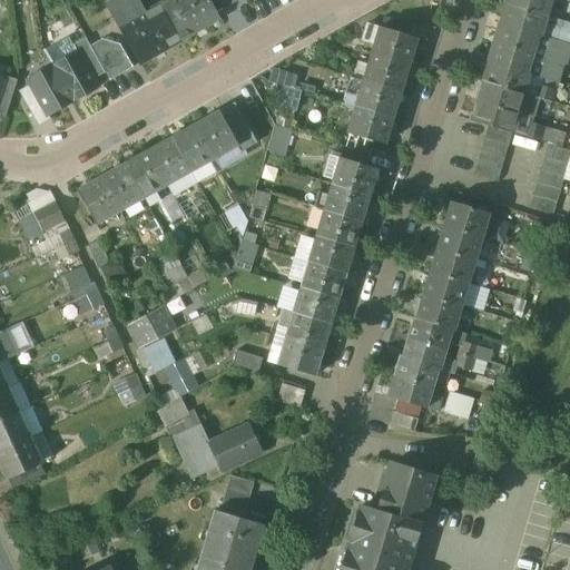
[(170,0),(159,7),(179,40),(218,19),(207,0),(170,0)]
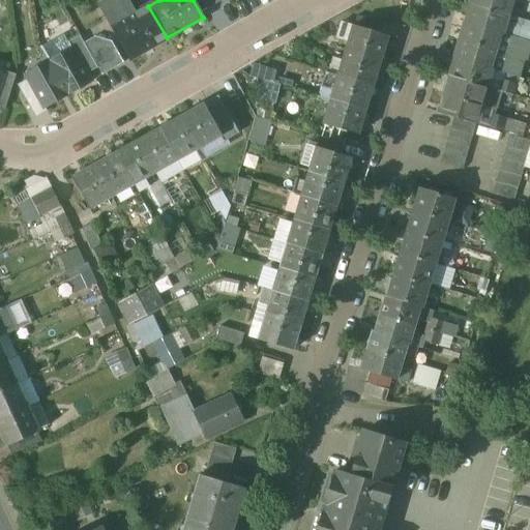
[(201,0),(207,10),(226,0),(201,0)]
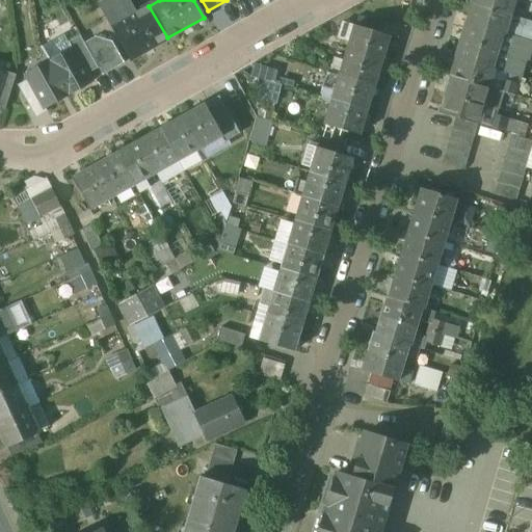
[(513,0),(473,0),(472,3),(474,4),(509,15),(513,0)]
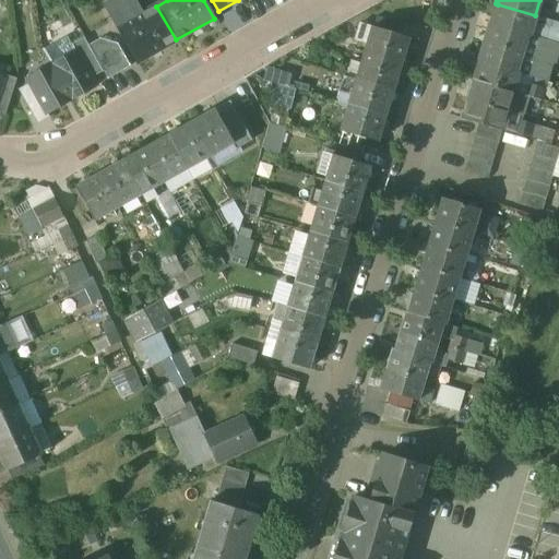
[(558,22),(535,15),(498,4),(492,23),(538,37),(558,43),(558,40),(558,22)]
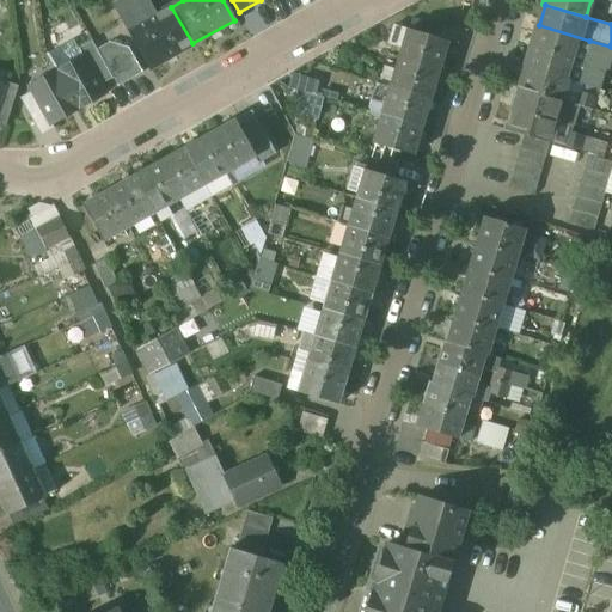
[(171,7),(144,23),(147,29),(133,37),(150,67),(193,43),(171,7)]
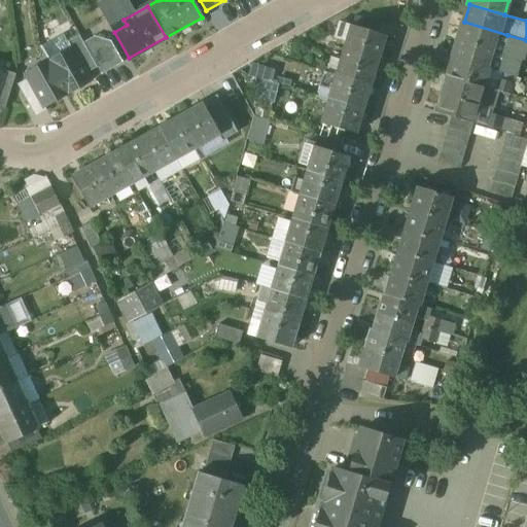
[(464,22),(462,22),(457,39),(493,49),(495,42),(504,45),(507,35),(464,22)]
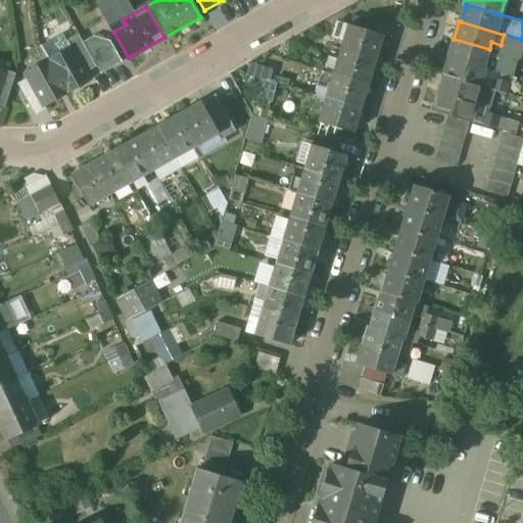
[(382,35),(348,25),(341,49),(375,59),(382,35)]
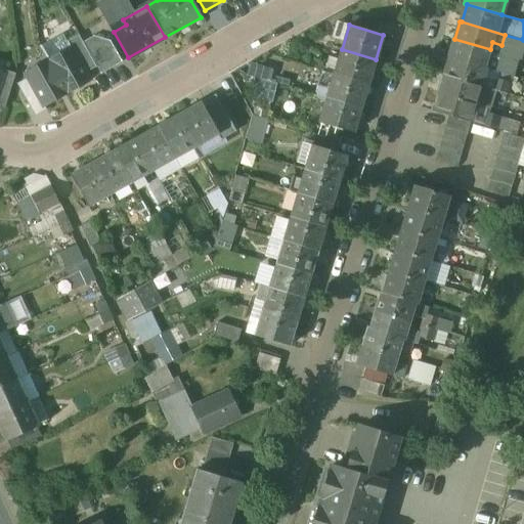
[(97,68),(79,35),(68,42),(72,49),(72,48),(86,74),(97,68)]
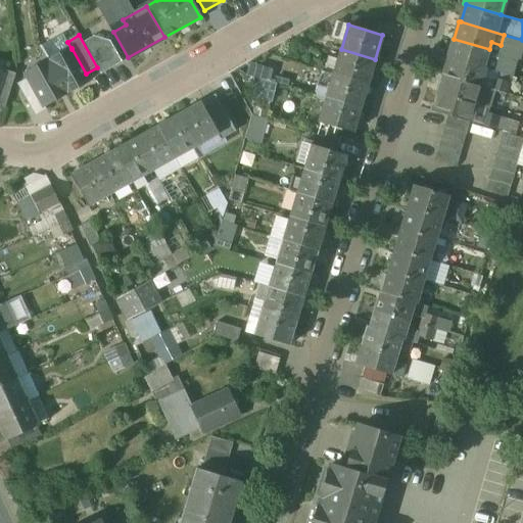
[(489,49),(454,39),(448,56),(450,57),(493,69),(496,60),(486,57),(489,49)]
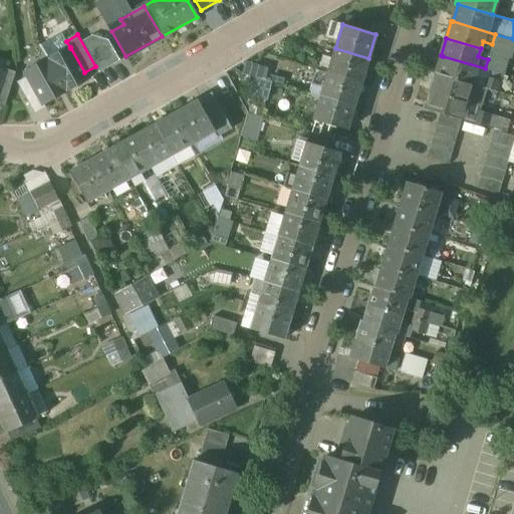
[(510,45),(497,41),(493,52),(507,56),(510,45)]
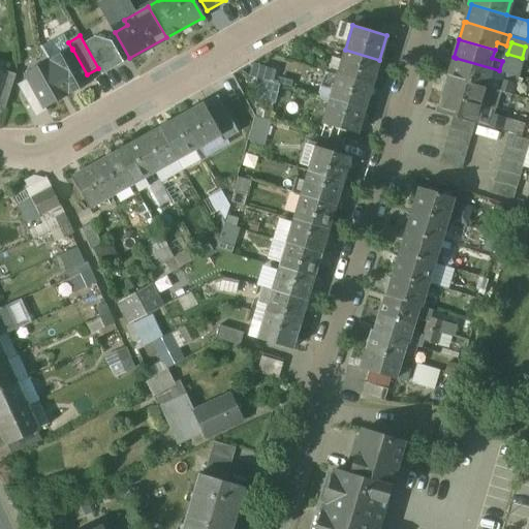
[(72,50),(50,62),(67,94),(91,82),(87,74),(72,49),(72,50)]
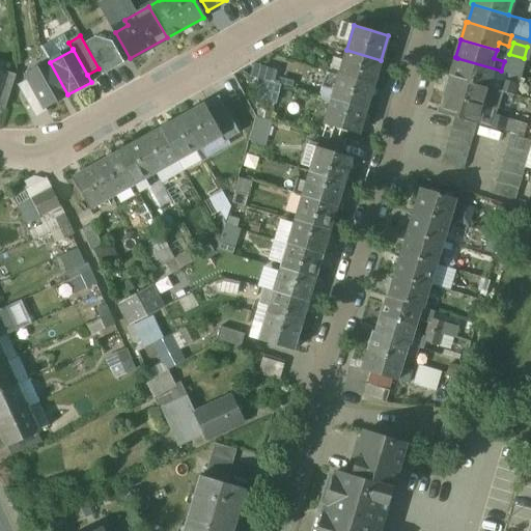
[(381,60),(346,50),(339,75),(373,84),(381,60)]
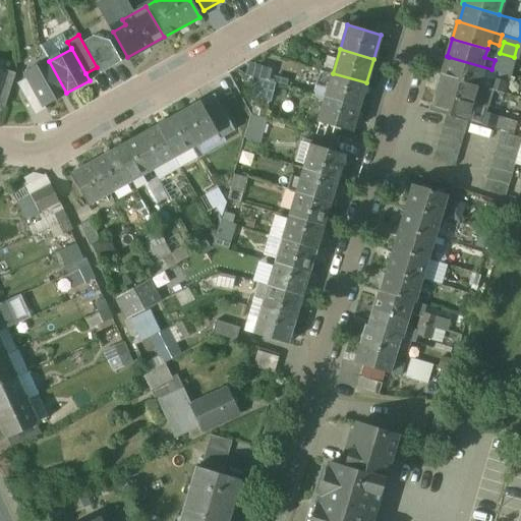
[(514,57),(500,53),(497,65),(510,69),(514,57)]
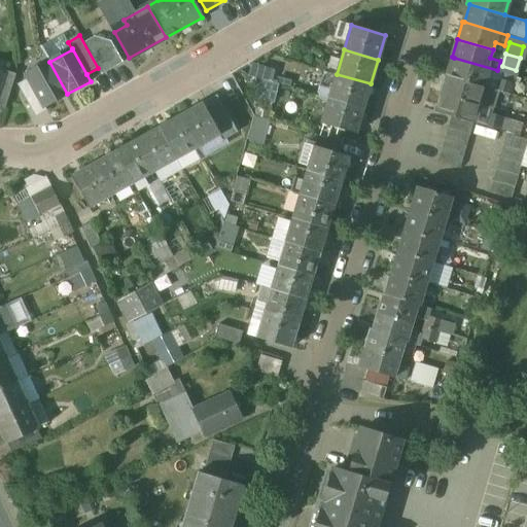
[(497,70),(454,58),(449,75),(495,90),(498,77),(499,77),(501,72),(497,70)]
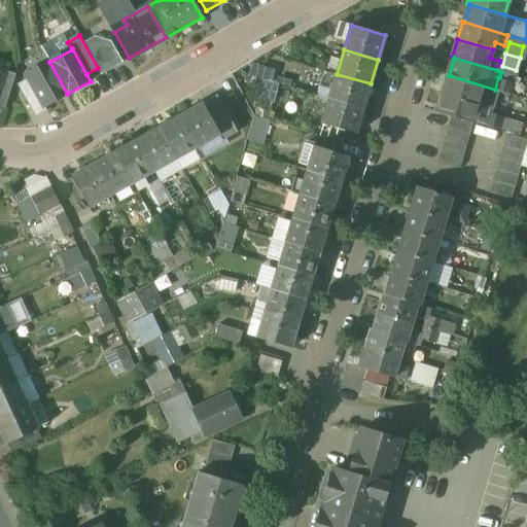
[(49,62),(26,75),(28,78),(44,107),(67,94),(49,62)]
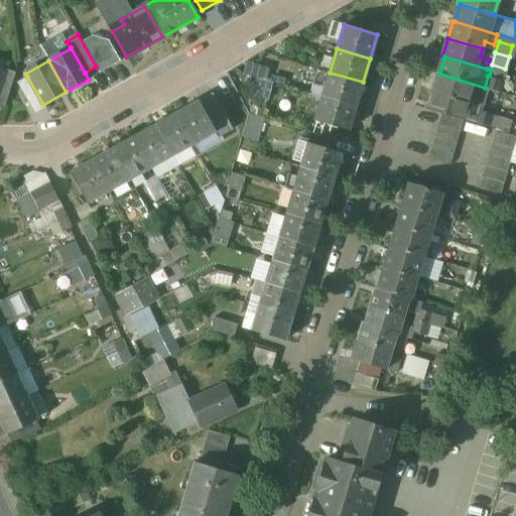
[(253,63),(245,60),(241,73),(250,76),(253,63)]
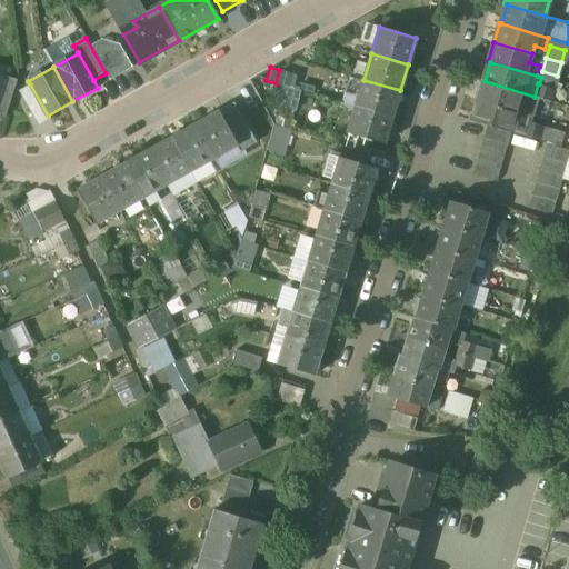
[(18,80),(3,76),(2,80),(3,80),(0,91),(0,117),(6,119),(18,80)]
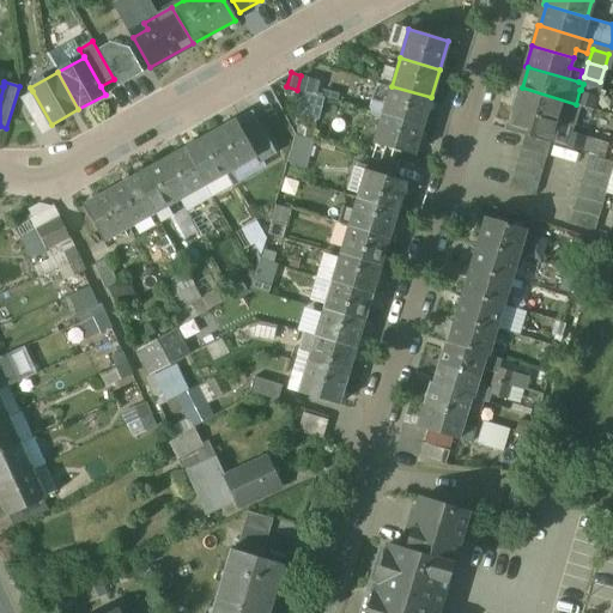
[(431,97),(392,86),(392,87),(376,83),(371,99),(387,103),(383,114),(423,126),(431,97)]
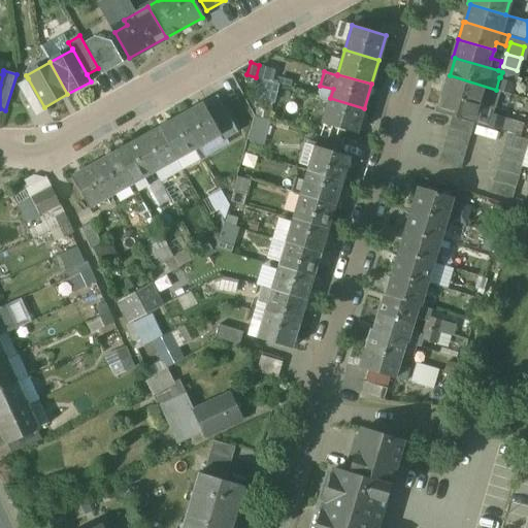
[(496,90),(450,75),(443,93),(491,107),(492,107),(493,107),(498,90),(496,90)]
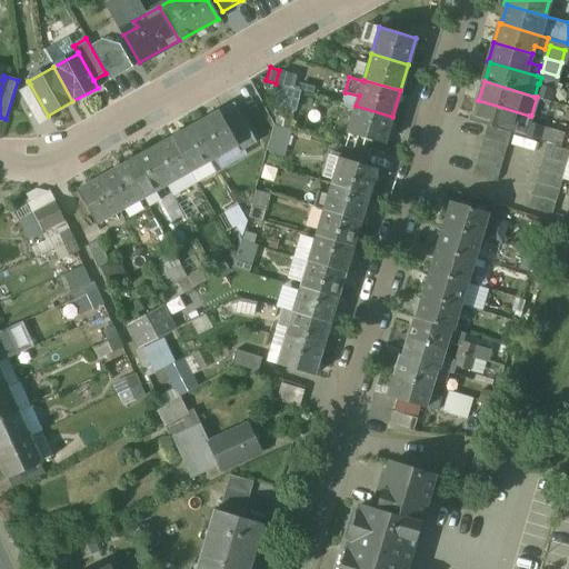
[(539,83),(538,83),(535,97),(537,97),(550,101),(553,88),(539,83)]
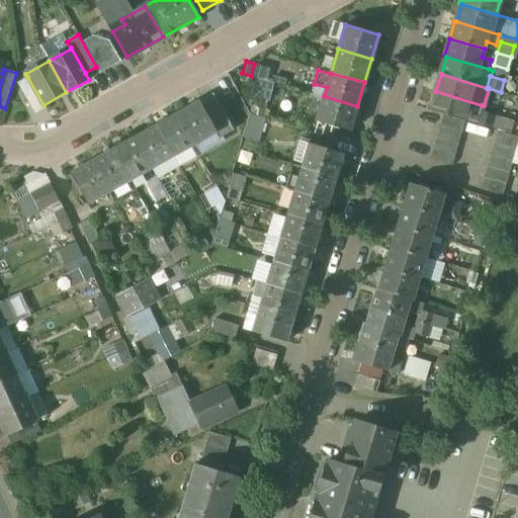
[(44,105),(27,77),(17,83),(34,115),(47,108),(44,105)]
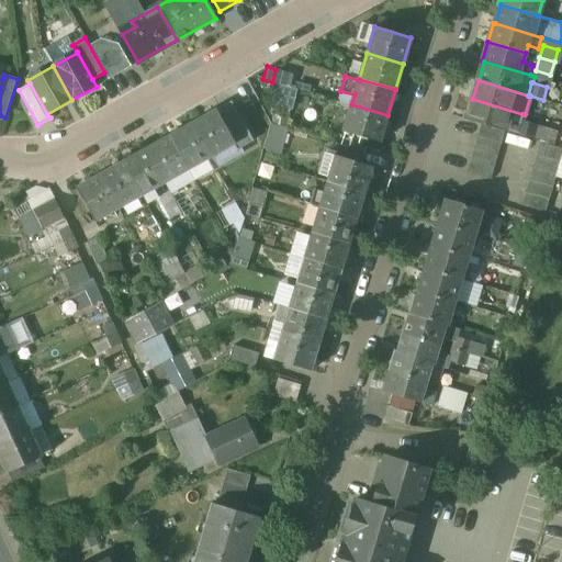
[(523,114),(472,99),(467,119),(483,124),(506,131),(517,134),(520,121),(523,114)]
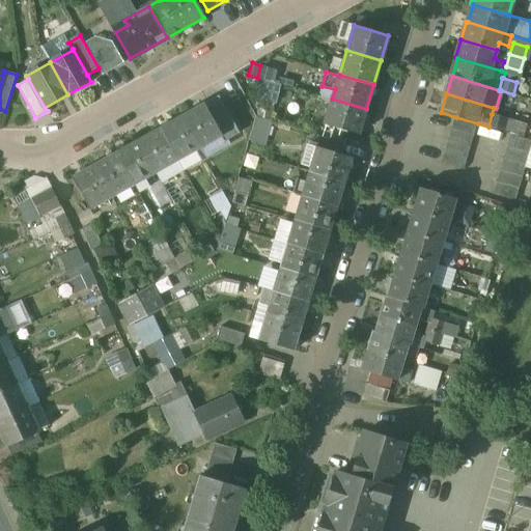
[(218,94),(203,103),(222,137),(220,137),(222,141),(238,132),(218,94)]
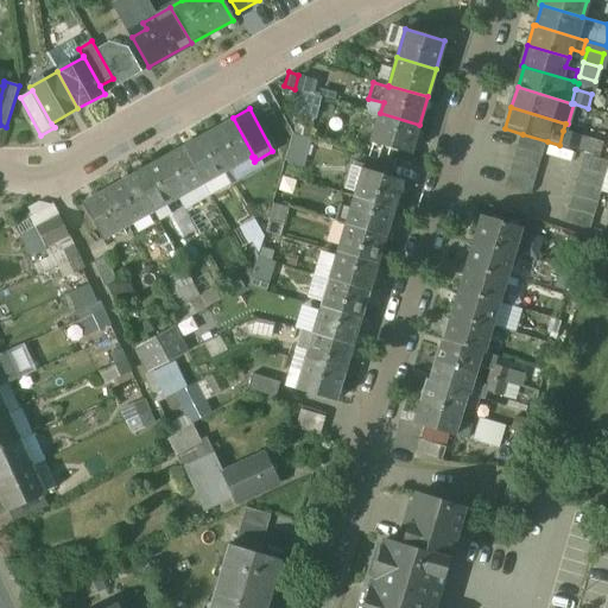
[(419,125),(380,113),(372,141),(411,153),(419,125)]
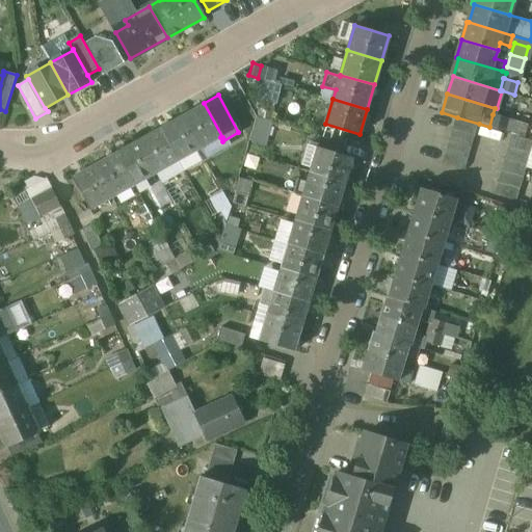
[(274,103),(261,100),(257,116),(270,120),(274,103)]
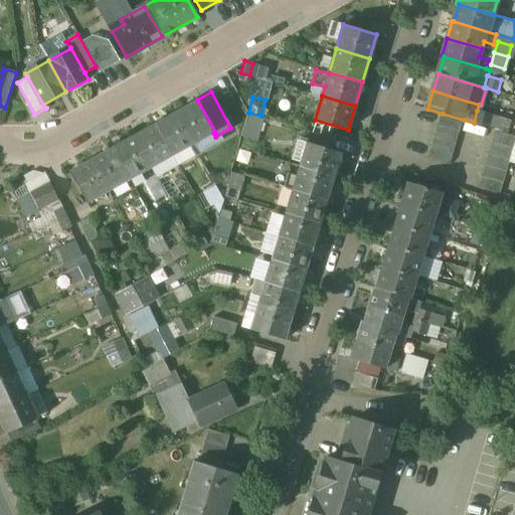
[(197,100),(175,113),(192,145),(213,133),(215,133),(197,100)]
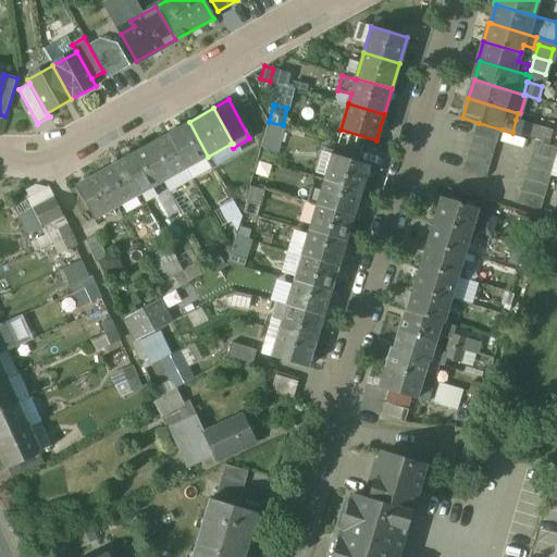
[(530,124),(516,120),(512,133),(527,137),(527,135),(530,124)]
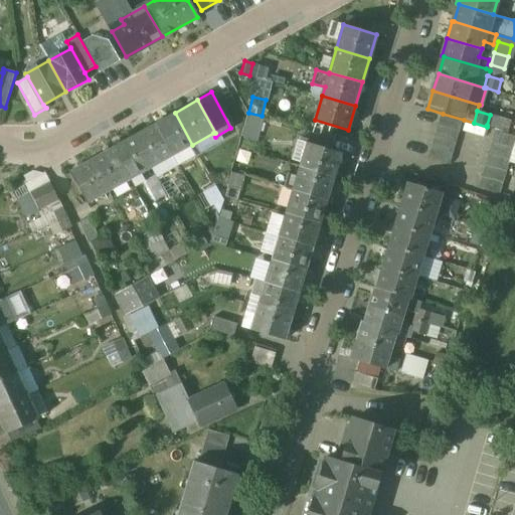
[(175,113),(154,125),(171,157),(192,145),(175,113)]
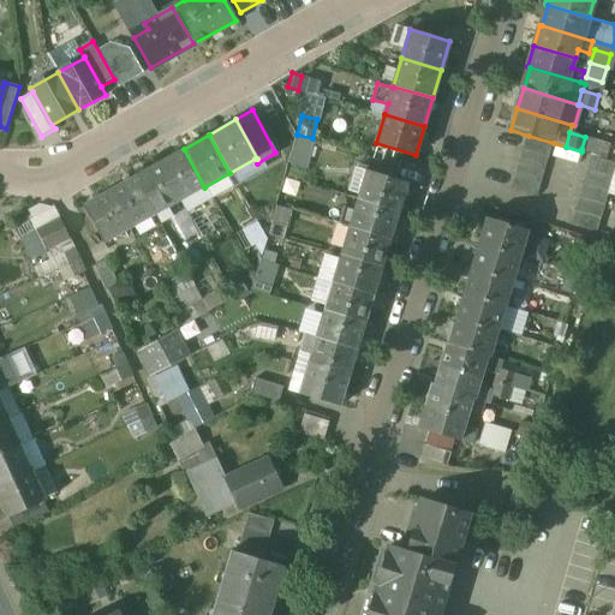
[(554,143),(529,136),(512,187),(538,196),(554,143)]
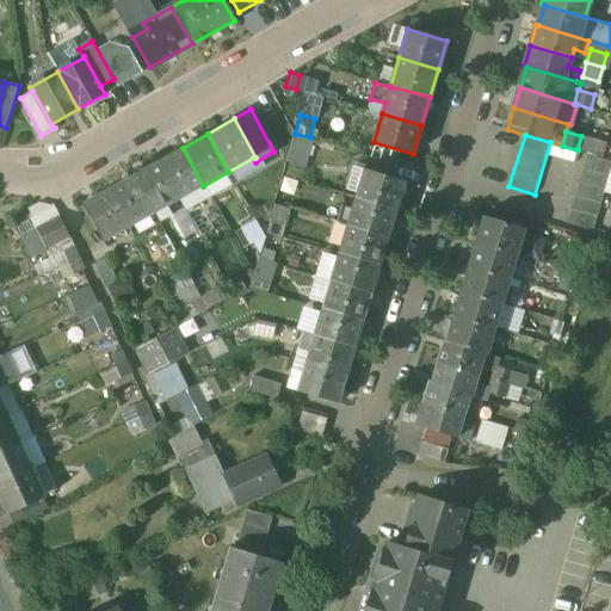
[(302,166),(309,140),(294,136),(287,162),(302,166)]
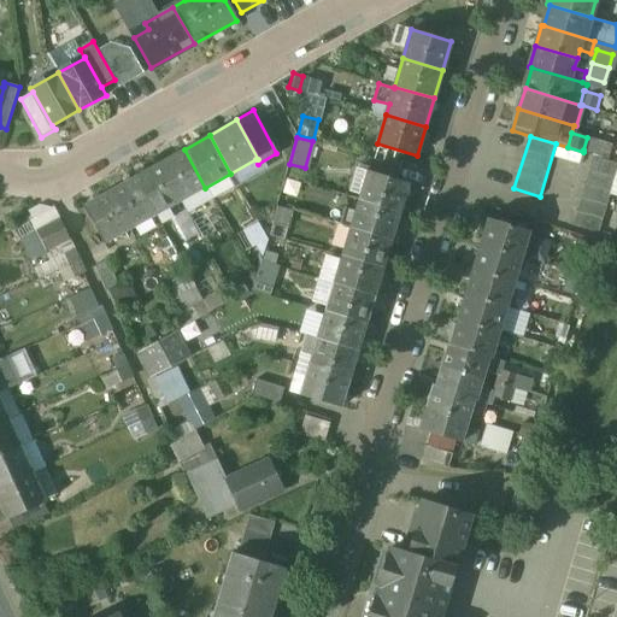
[(610,144),(587,137),(583,150),(605,157),(610,144)]
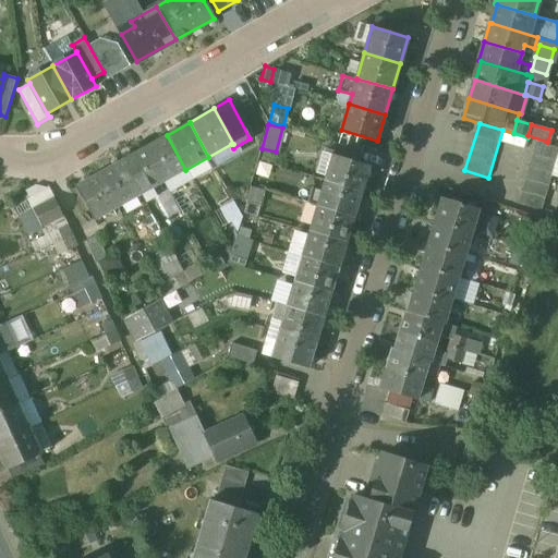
[(167,135),(145,147),(165,182),(185,170),(167,135)]
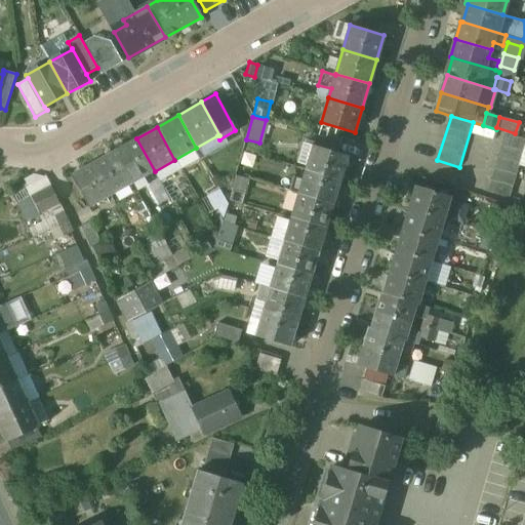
[(524,138),(506,133),(488,192),(510,198),(524,147),(524,138)]
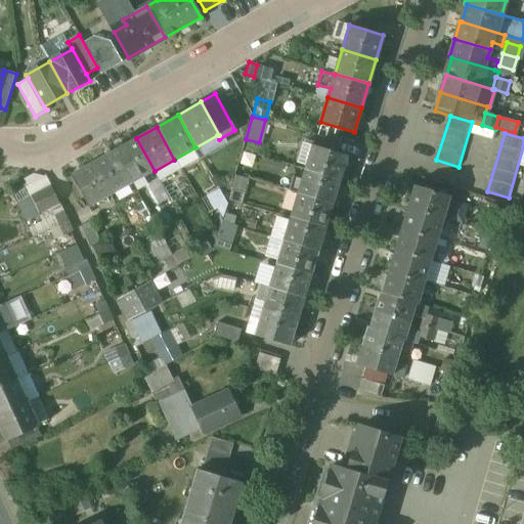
[(136,138),(114,150),(132,184),(155,171),(136,138)]
